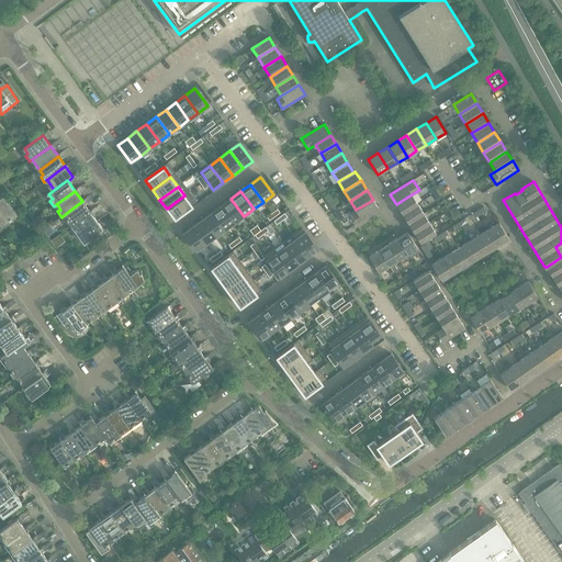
[(3,194),(0,197),(0,212),(7,221),(17,213),(3,194)]
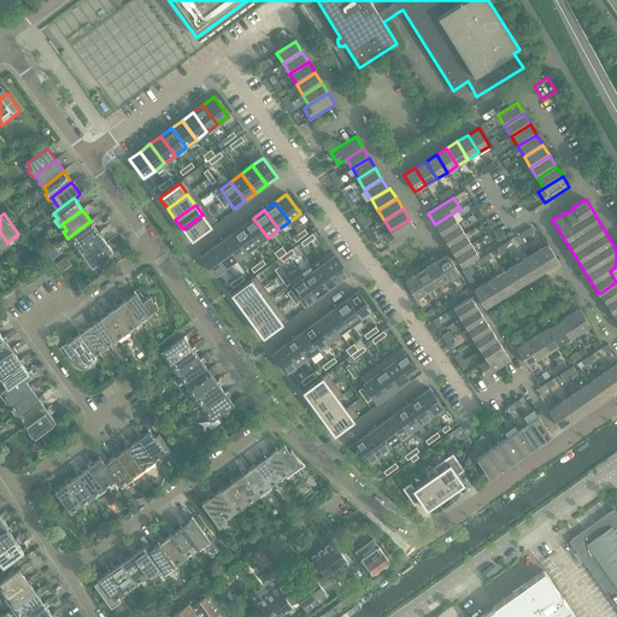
[(459,223),(452,213),(435,224),(441,234),(459,223)]
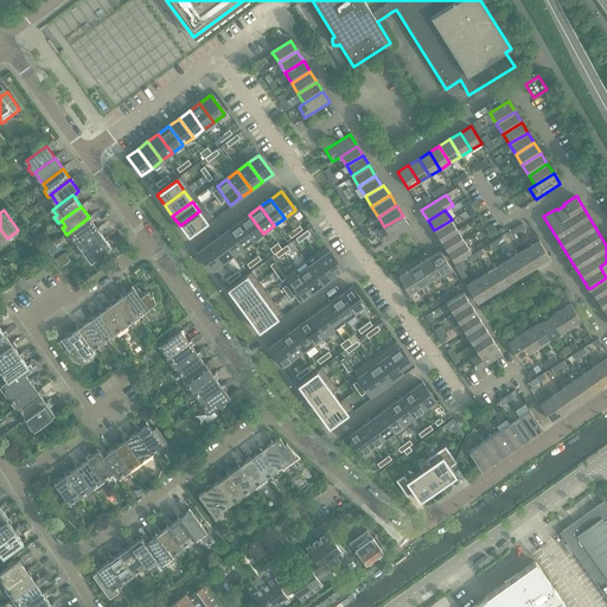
[(199,211),(180,225),(189,237),(208,222),(199,211)]
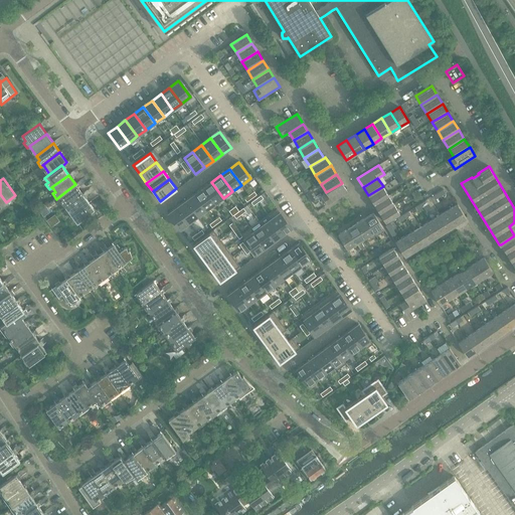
[(211,182),(203,188),(215,204),(223,198),(211,182)]
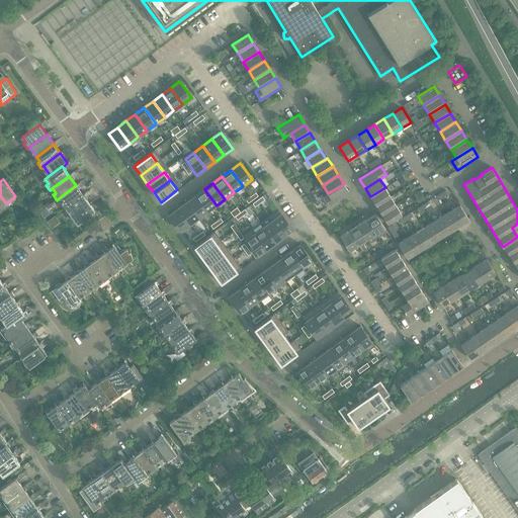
[(328,193),(323,197),(329,206),(350,193),(344,184),(328,193)]
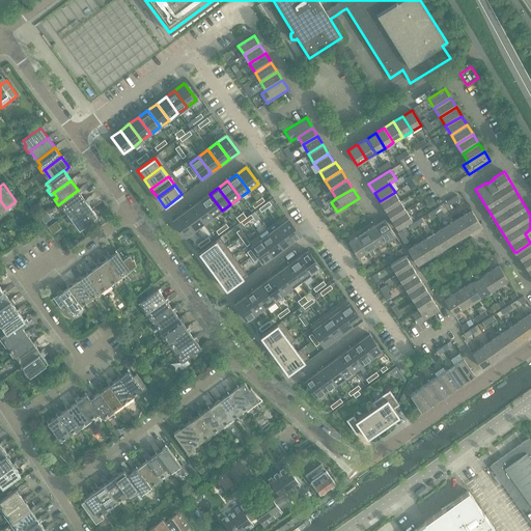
[(78,190),(60,203),(67,213),(85,200),(78,190)]
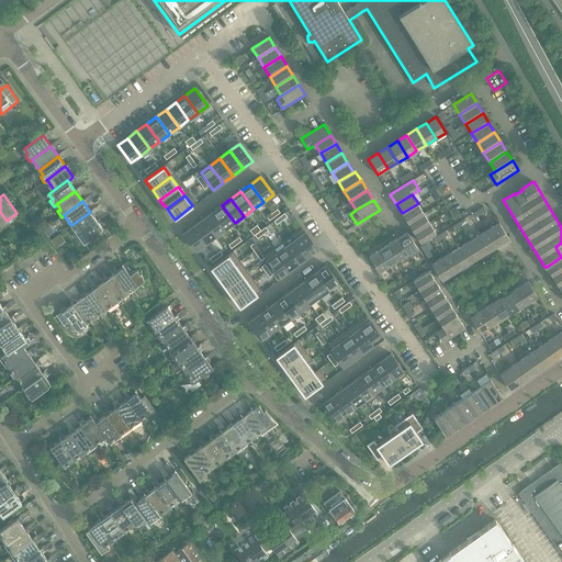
[(424,213),(418,203),(402,213),(408,223),(424,213)]
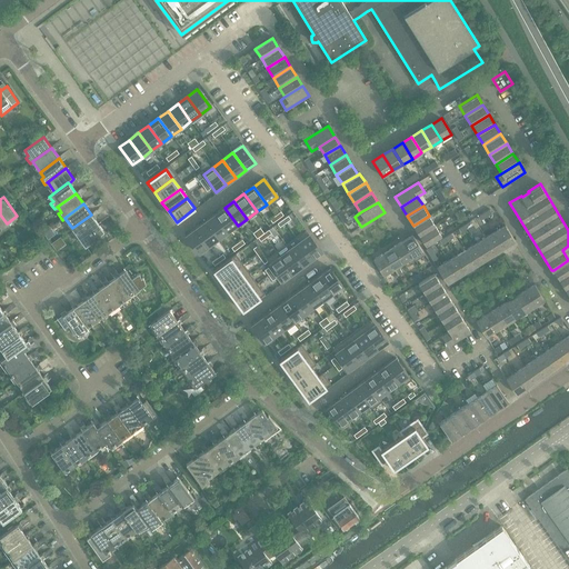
[(225,208),(215,216),(228,233),(238,226),(225,208)]
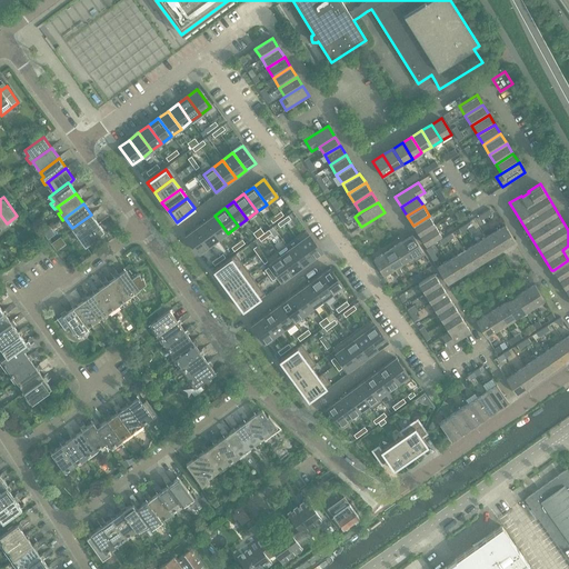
[(76,232),(73,235),(78,240),(99,225),(91,215),(72,228),(76,232)]
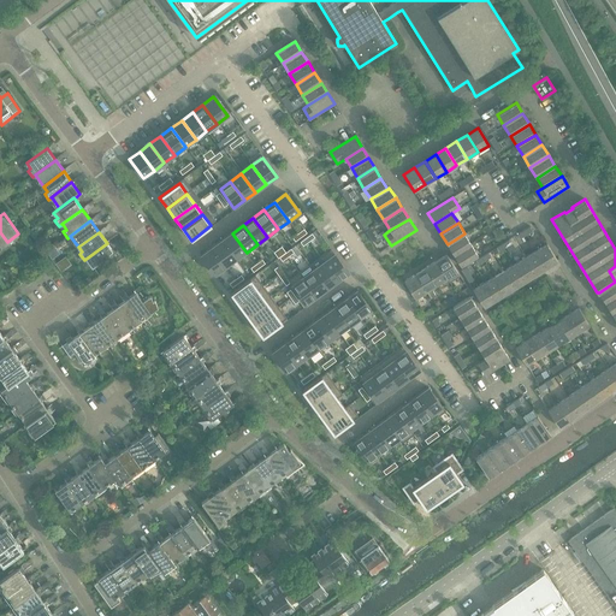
[(232,234),(221,241),(236,260),(247,253),(232,234)]
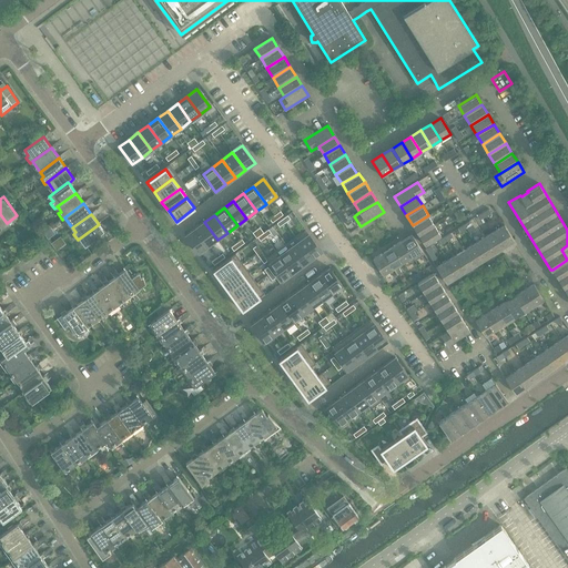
[(435,225),(428,215),(413,225),(418,235),(435,225)]
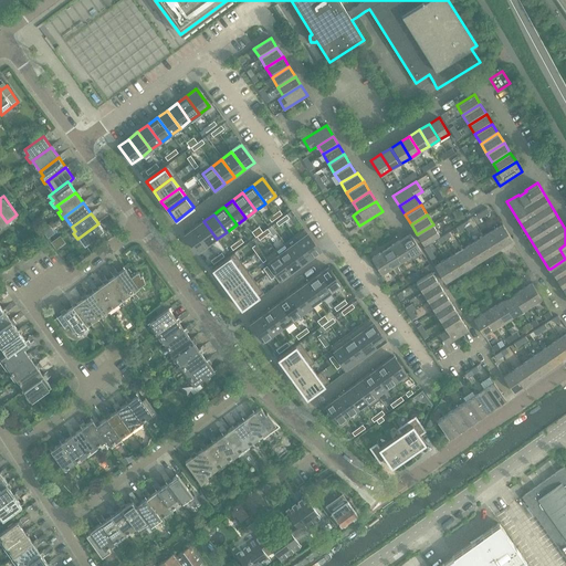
[(203,221),(194,229),(207,247),(217,239),(203,221)]
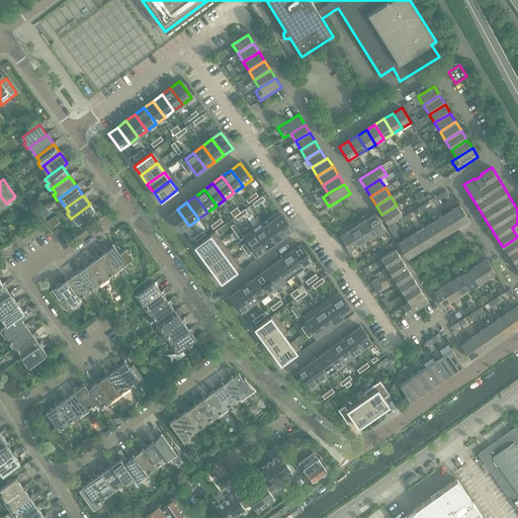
[(397,205),(381,214),(387,224),(402,214),(397,205)]
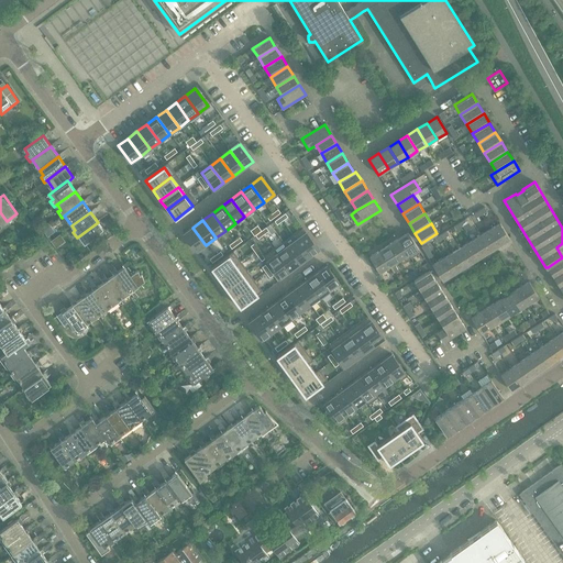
[(500,223),(490,229),(500,244),(509,239),(500,223)]
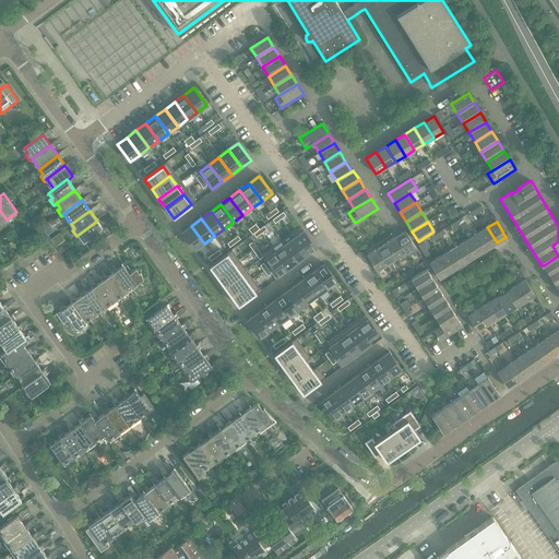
[(191,226),(181,234),(194,250),(204,244),(191,226)]
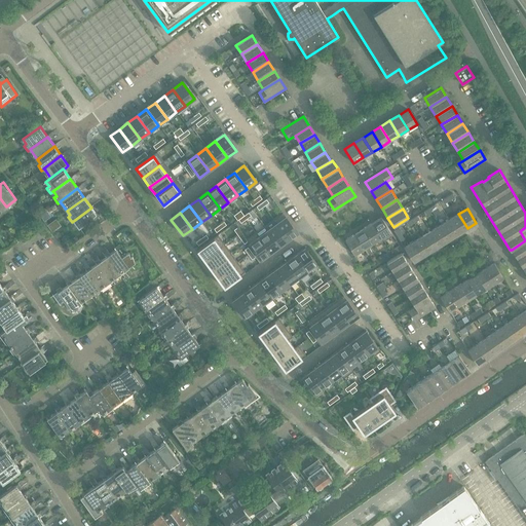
[(458,214),(449,220),(458,234),(467,228),(458,214)]
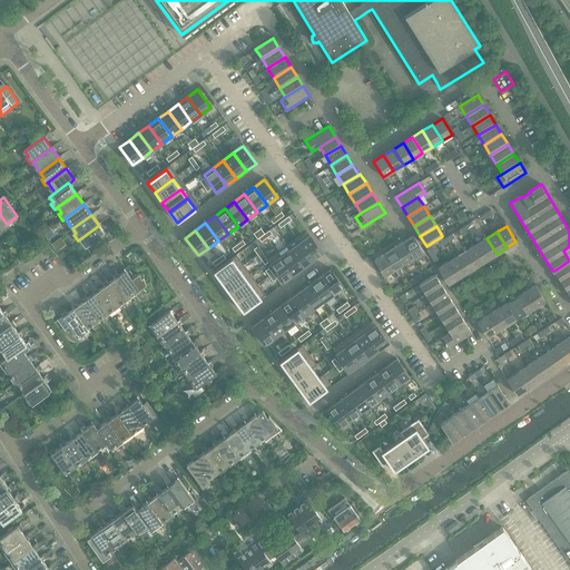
[(310,236),(300,243),(313,261),(323,254),(310,236)]
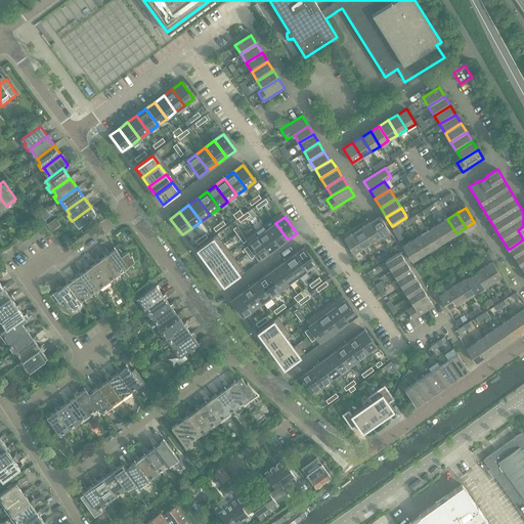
[(380,217),(372,222),(380,236),(389,231),(380,217)]
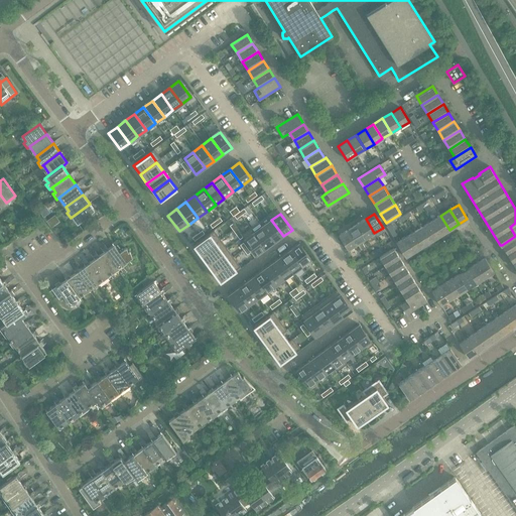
[(54,215),(46,221),(50,228),(59,222),(54,215)]
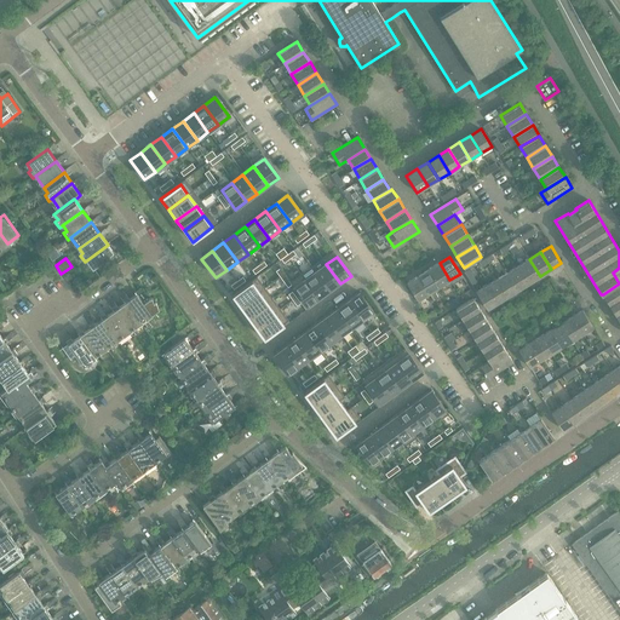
[(529,259),(518,265),(529,282),(540,276),(529,259)]
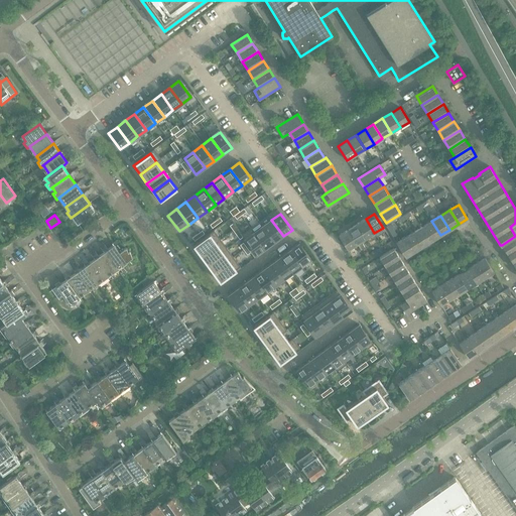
[(366,219),(357,225),(366,239),(374,233),(366,219)]
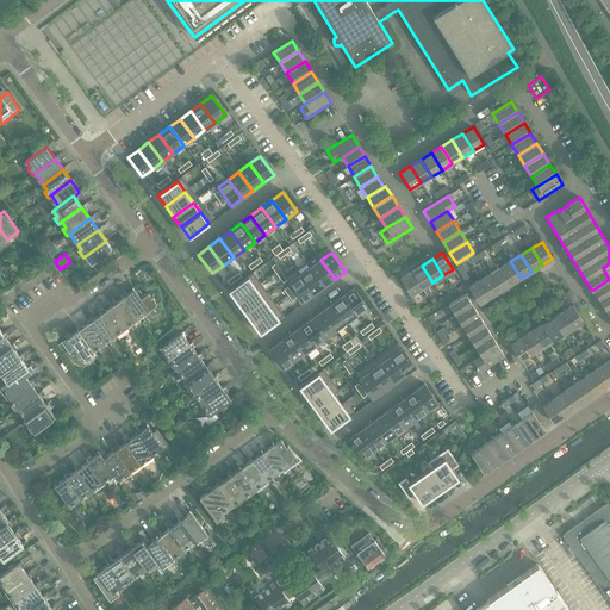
[(321,260),(310,268),(324,287),(335,279),(321,260)]
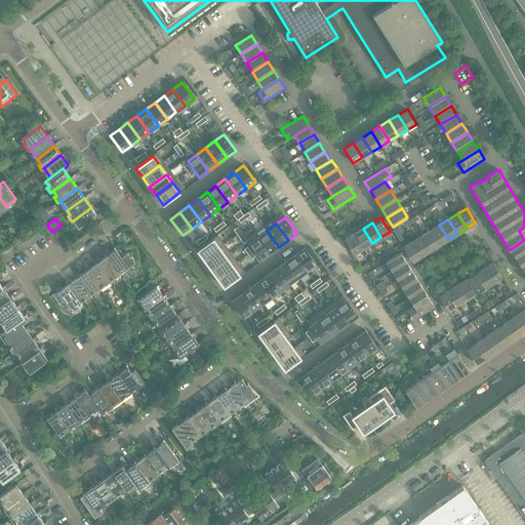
[(439,225),(431,231),(439,245),(448,239),(439,225)]
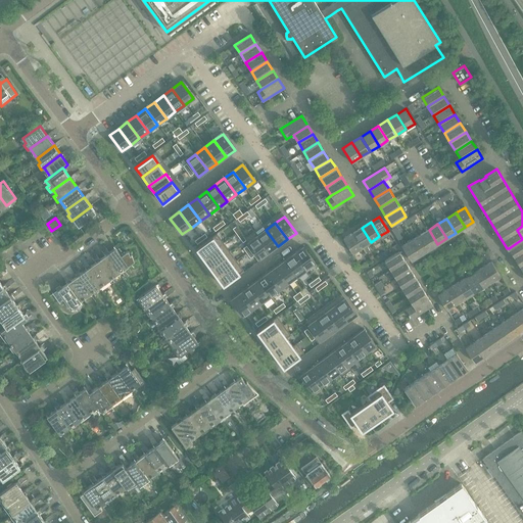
[(362,228),(352,233),(362,247),(371,242),(362,228)]
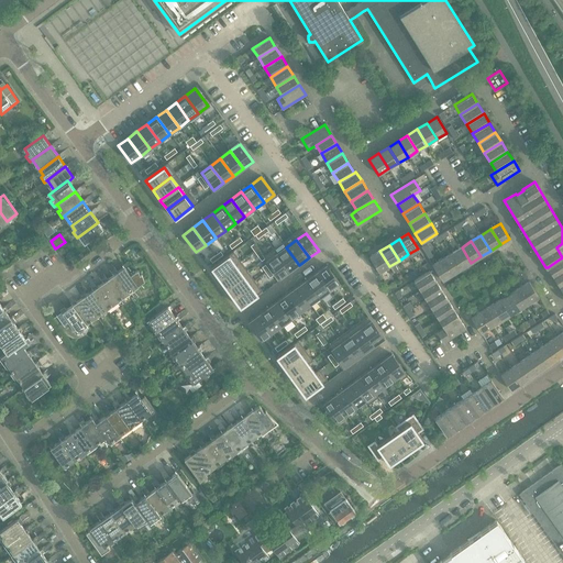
[(286,247),(276,255),(289,272),(299,265),(286,247)]
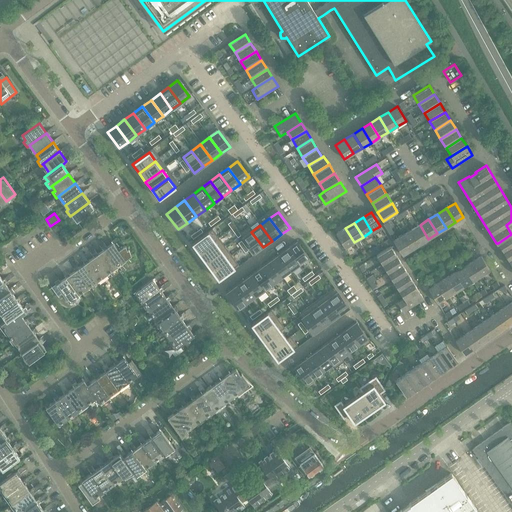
[(420,225),(411,230),(420,244),(428,239),(420,225)]
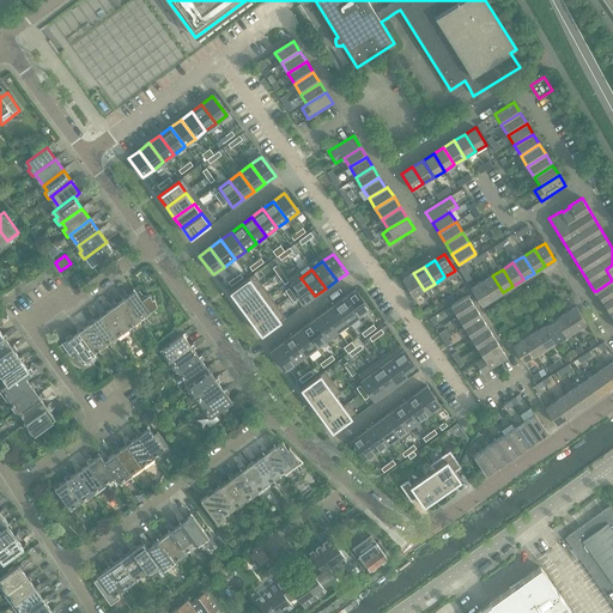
[(413,273),(402,280),(413,297),(424,290),(413,273)]
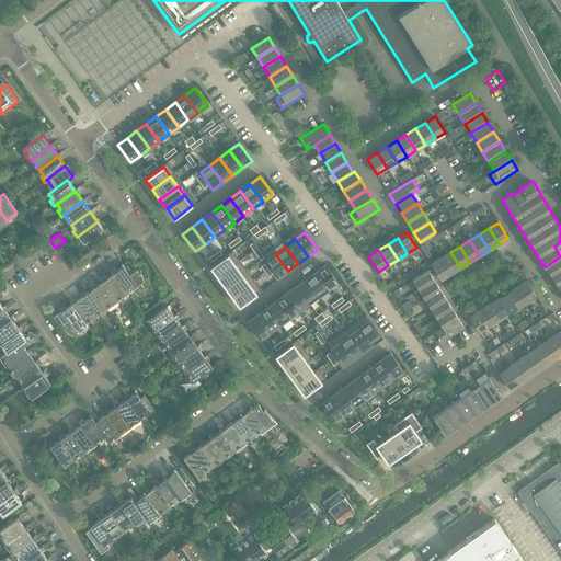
[(450,252),(441,259),(450,274),(460,267),(450,252)]
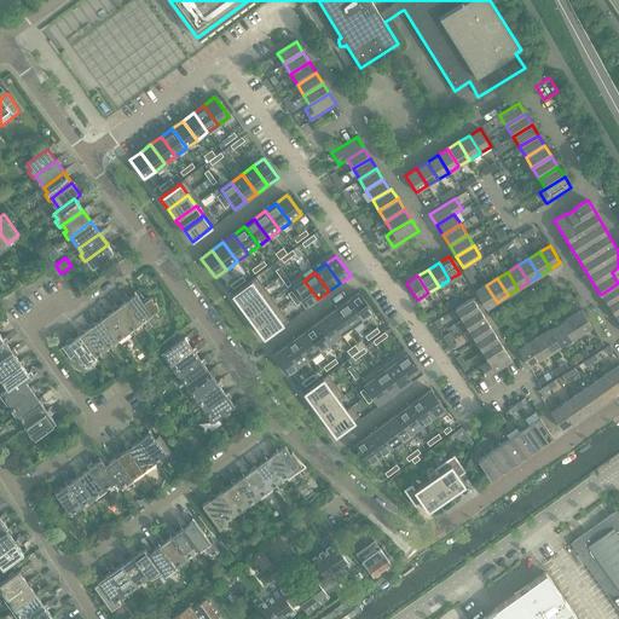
[(304,281),(293,288),(307,307),(318,299),(304,281)]
